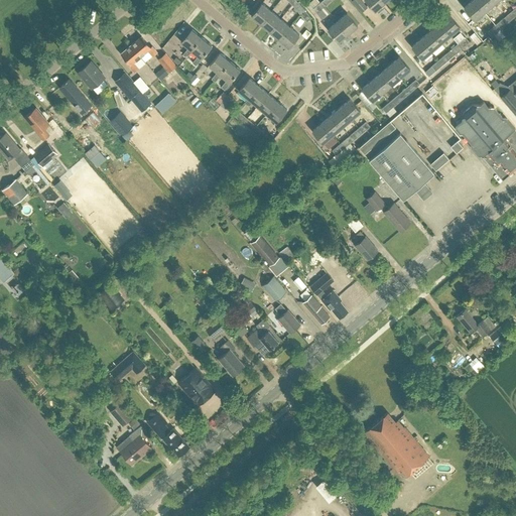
[(295,6),(300,12),(307,21),(312,17),(300,3),(297,0),(288,0),(292,2),(295,6)]
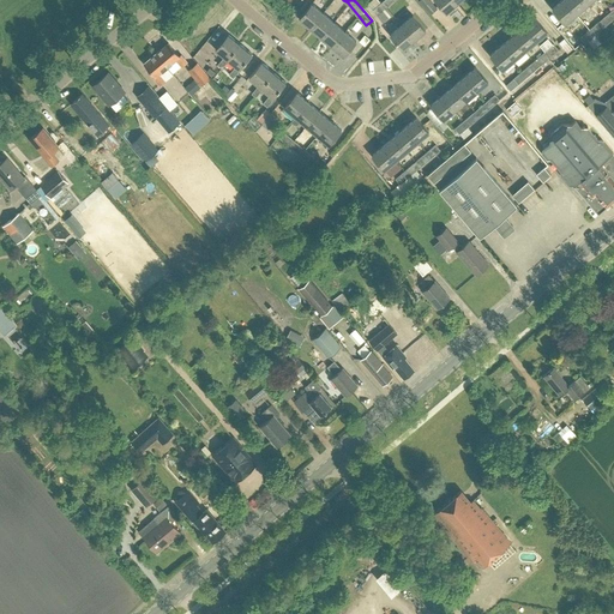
[(419,0),(431,14),(437,8),(429,0),(419,0)]
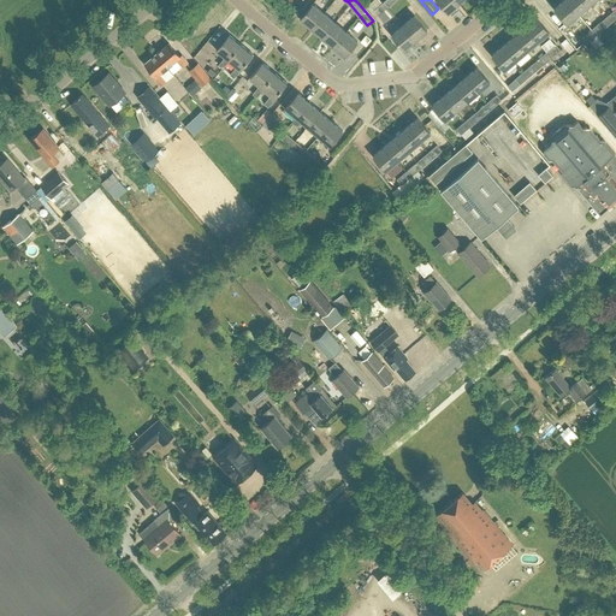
[(437,0),(448,12),(460,3),(457,0),(437,0)]
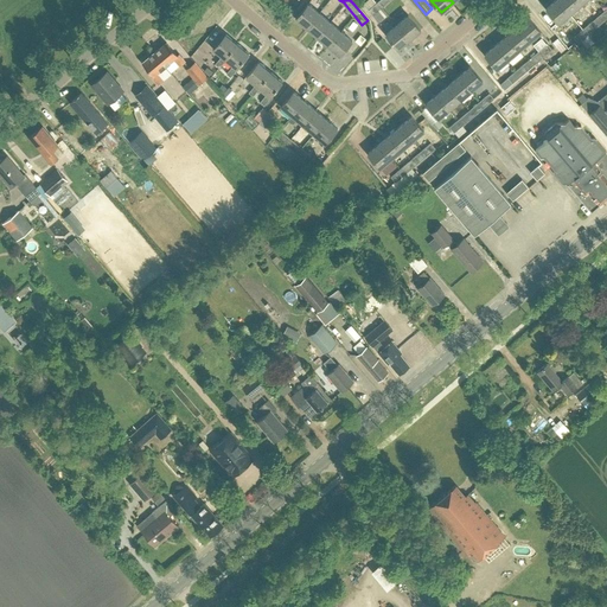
[(555,0),(547,7),(558,23),(570,13),(558,0),(555,0)]
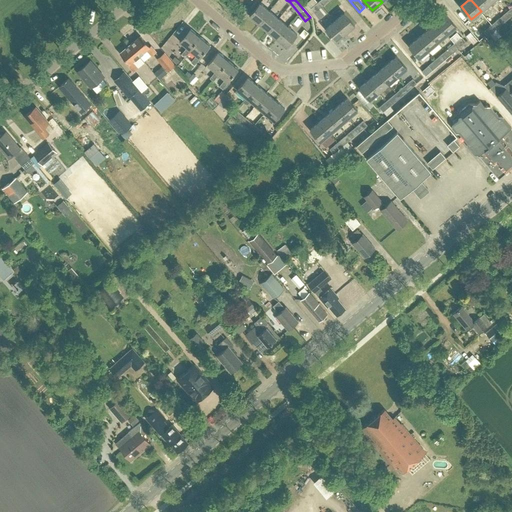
[(471,0),(481,11),(490,3),(487,0),(471,0)]
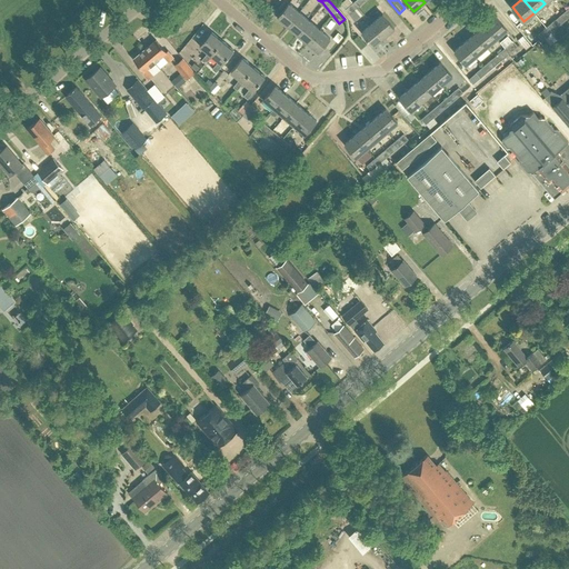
[(346,9),(345,9),(349,13),(358,7),(353,1),(352,2),(346,9)]
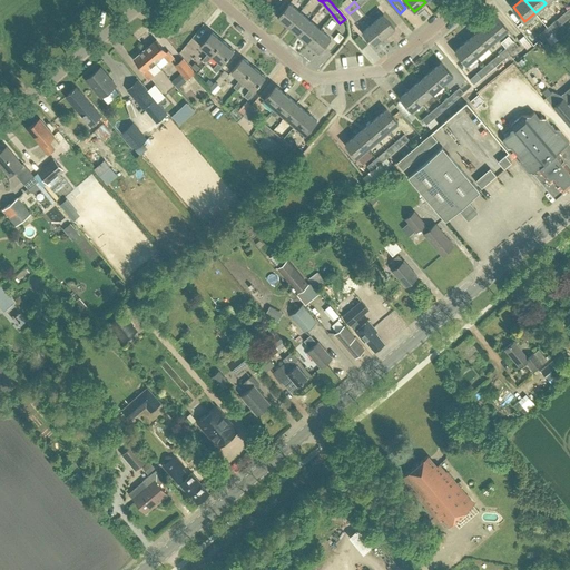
[(290,2),(277,17),(288,25),(300,11),(290,2)]
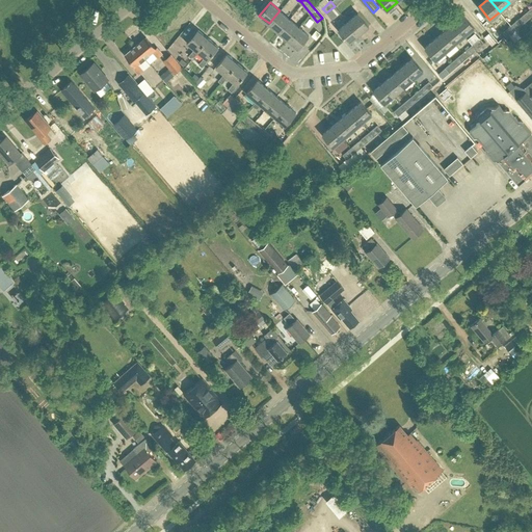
[(531,10),(530,8),(521,17),(524,21),(531,14),(531,10)]
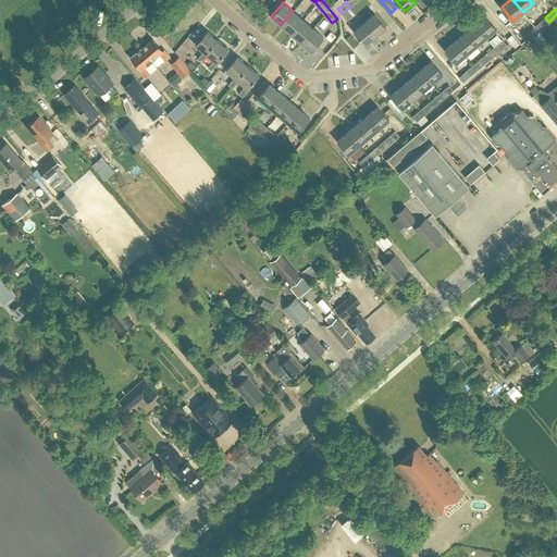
[(293,11),(282,24),(292,33),(304,20),(293,11)]
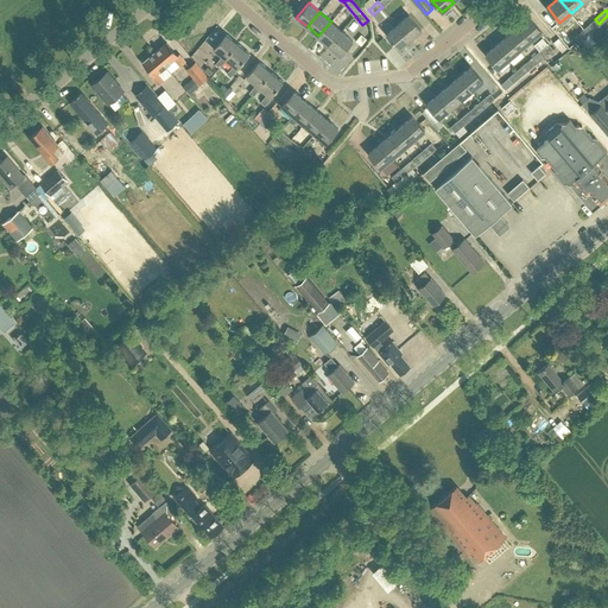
[(397,24),(410,39),(422,30),(409,14),(397,24)]
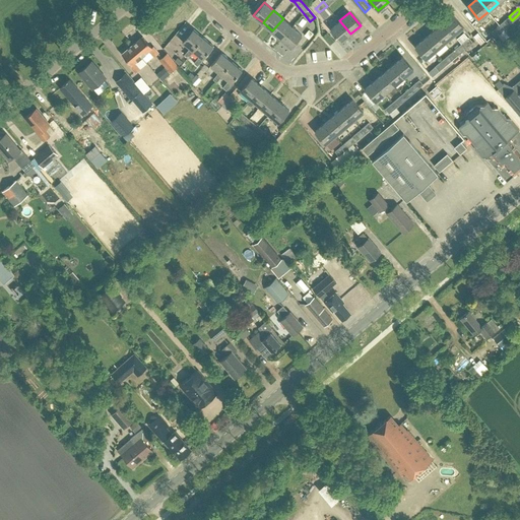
[(444,22),(454,35),(464,26),(453,14),(444,22)]
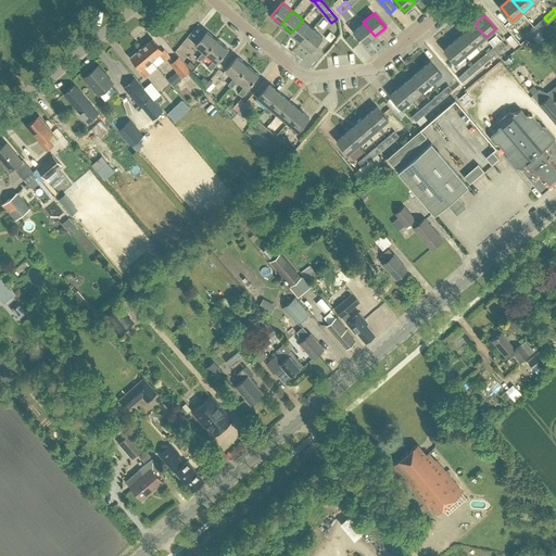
[(544,17),(533,26),(538,30),(547,22),(544,17)]
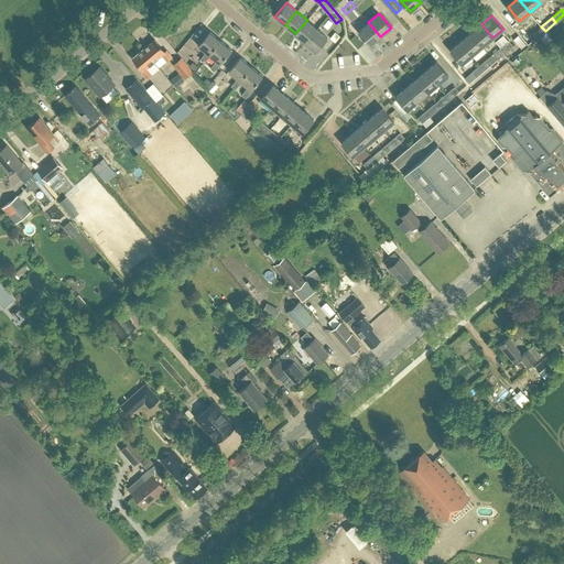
[(307,20),(295,33),(305,42),(317,29),(307,20)]
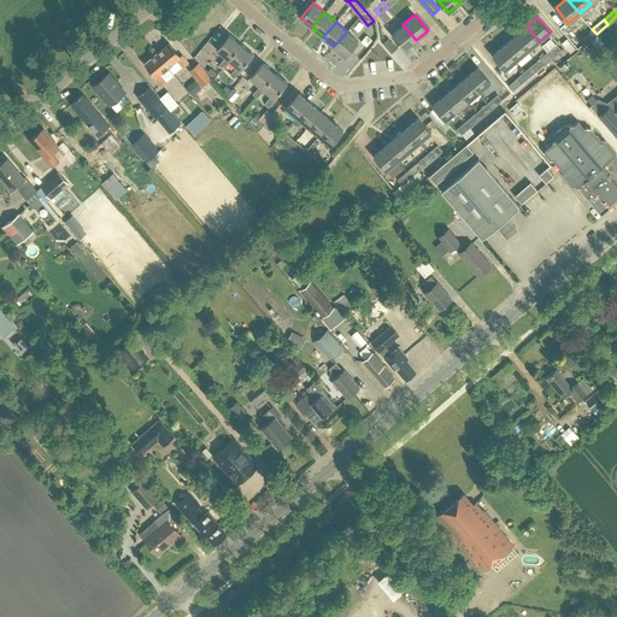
[(392,34),(405,50),(416,40),(403,24),(392,34)]
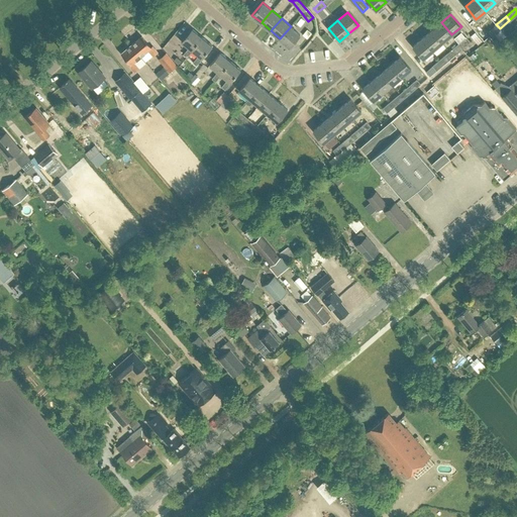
[(431,29),(442,42),(451,34),(441,22),(431,29)]
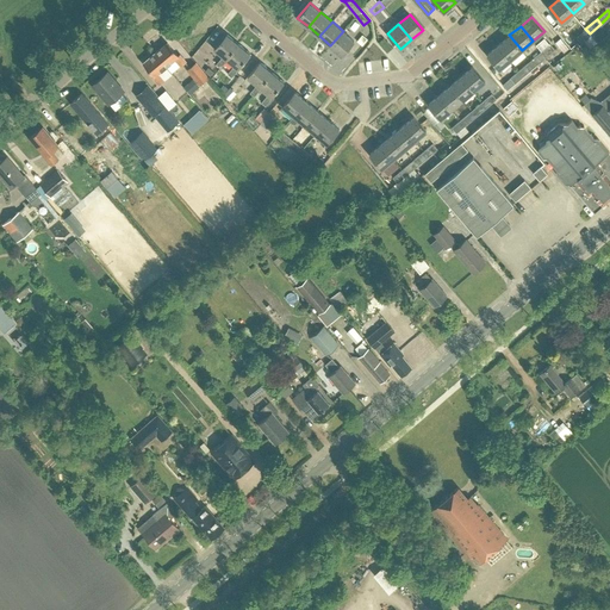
[(585,29),(577,36),(580,42),(590,33),(585,29)]
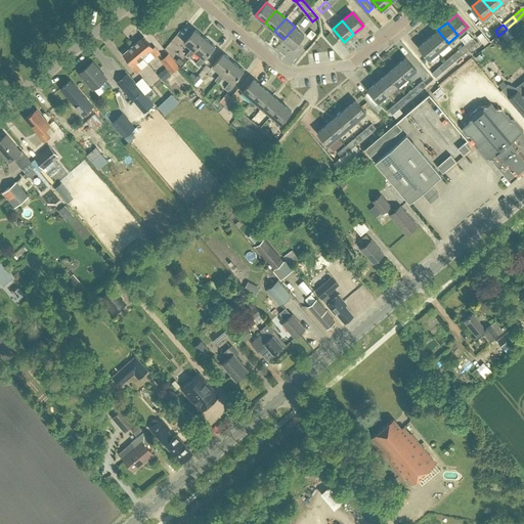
[(295,27),(284,39),(293,47),(304,35),(295,27)]
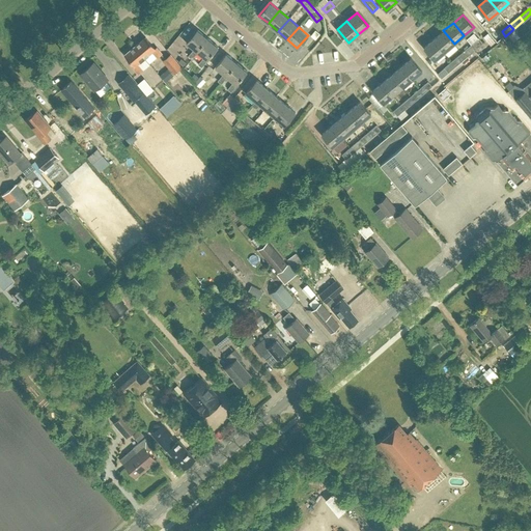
[(192,58),(197,51),(206,37),(196,29),(186,42),(194,48),(188,55),(192,58)]
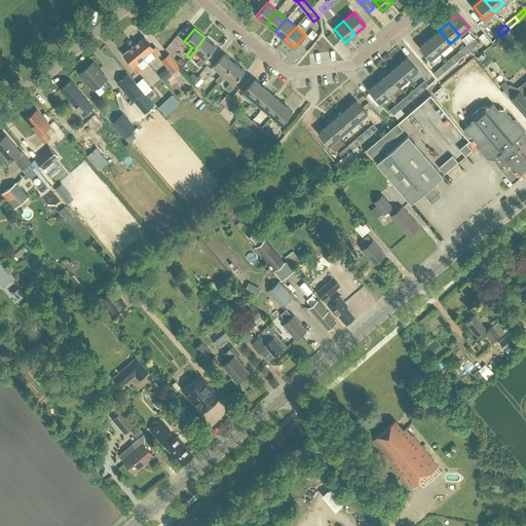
[(429,38),(441,51),(450,43),(439,30),(429,38)]
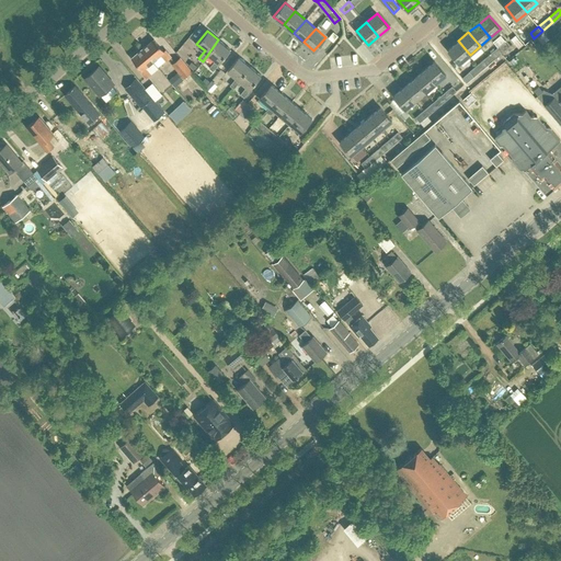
[(350,37),(348,38),(356,47),(357,46),(361,44),(353,34),(350,37)]
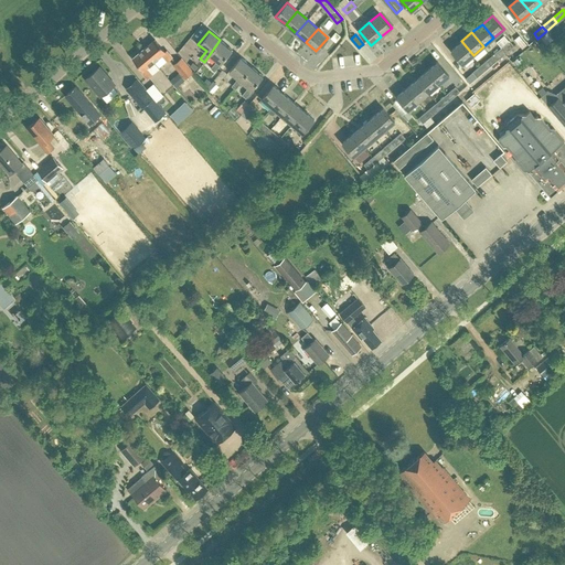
[(525,45),(518,35),(513,40),(521,49),(525,45)]
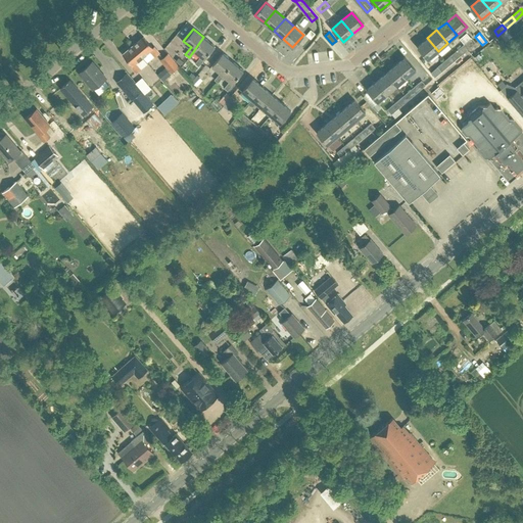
[(134,45),(143,56),(150,50),(155,56),(160,52),(155,46),(153,48),(144,37),(134,45)]
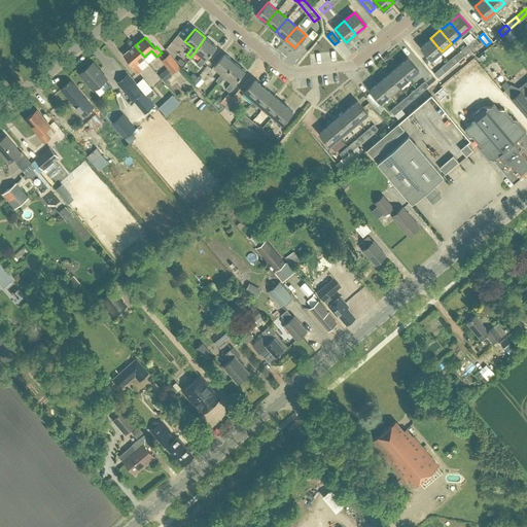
[(197,63),(200,66),(206,59),(205,59),(215,46),(205,37),(196,50),(202,56),(197,63)]
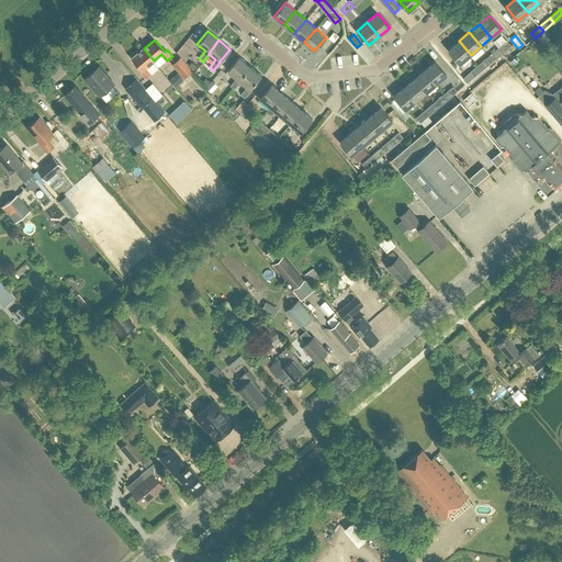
[(506,40),(498,47),(503,52),(510,45),(506,40)]
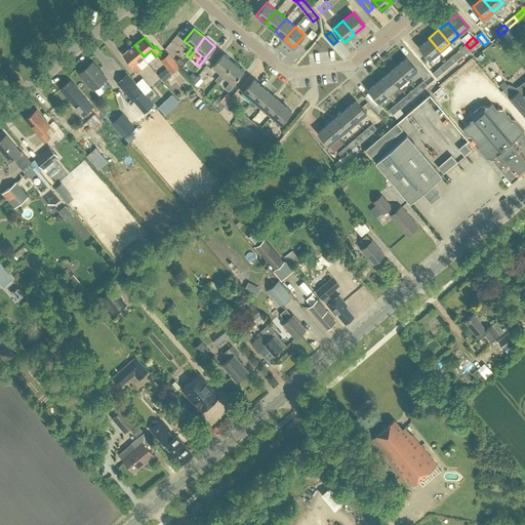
[(419,46),(430,59),(440,51),(429,38),(419,46)]
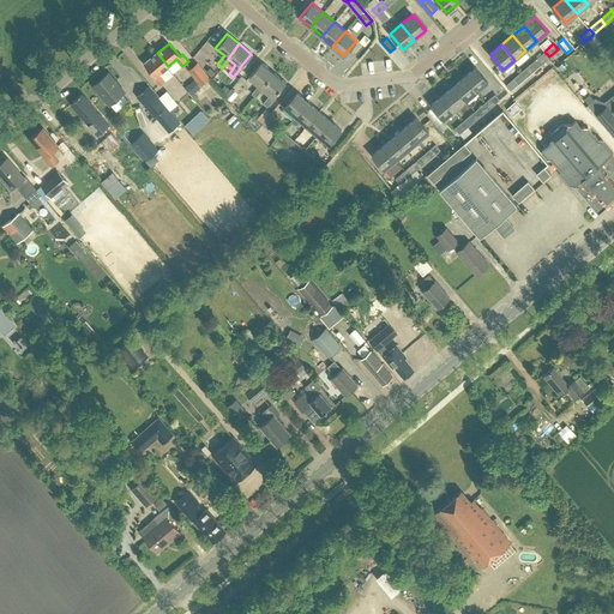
[(545,52),(534,60),(539,66),(549,56),(545,52)]
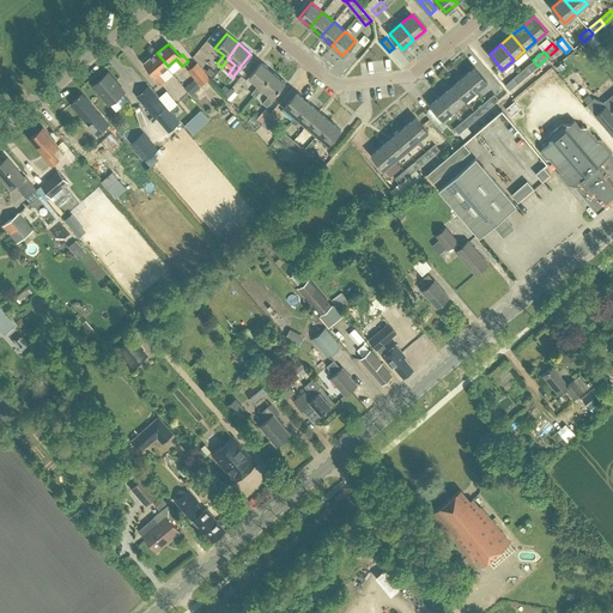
[(155,78),(159,85),(165,80),(159,73),(168,66),(157,53),(145,62),(156,76),(155,78)]
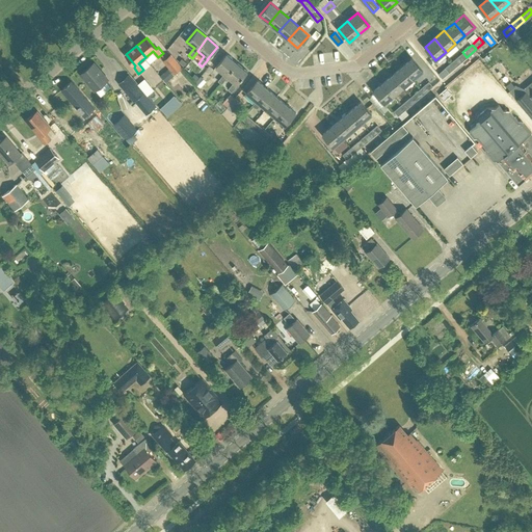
[(462,52),(453,60),(457,65),(467,57),(462,52)]
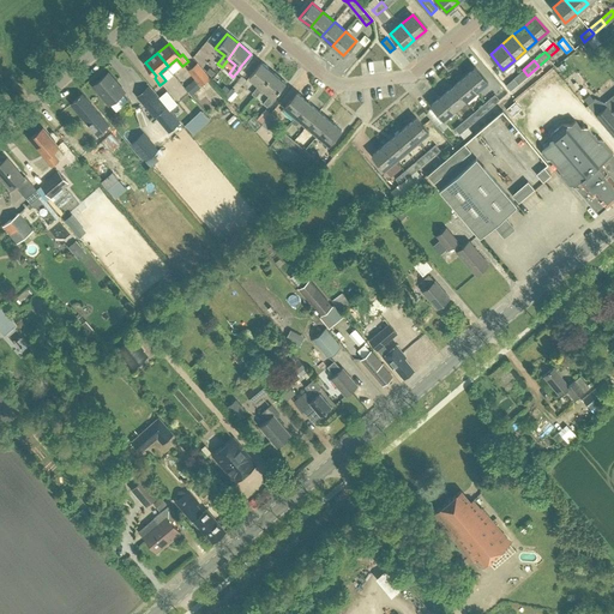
[(186,71),(193,78),(194,77),(202,85),(211,77),(198,61),(186,71)]
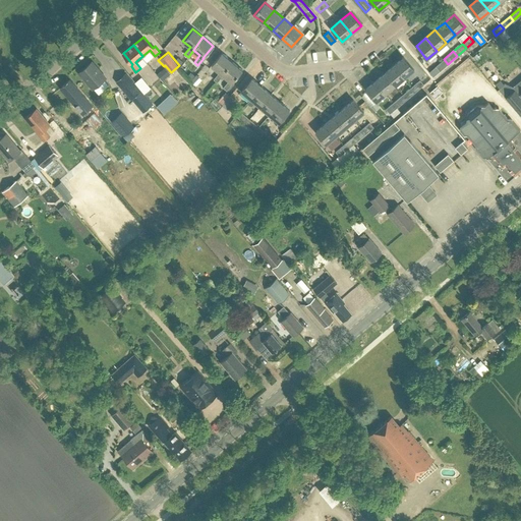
[(217,81),(223,74),(221,73),(231,61),(222,53),(212,65),(219,71),(214,78),(217,81)]
